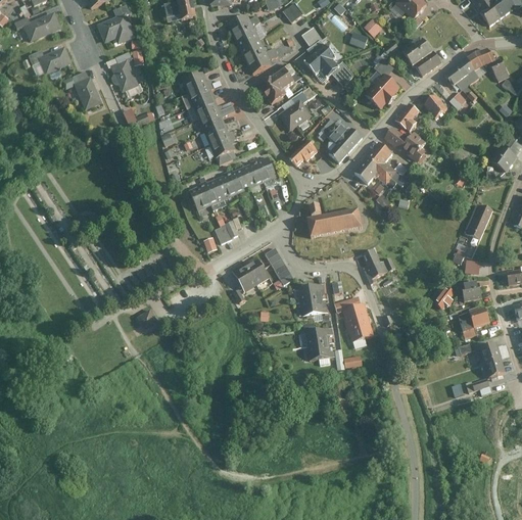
[(176,0),(162,3),(165,16),(179,13),(180,19),(195,16),(191,0),(176,0)]
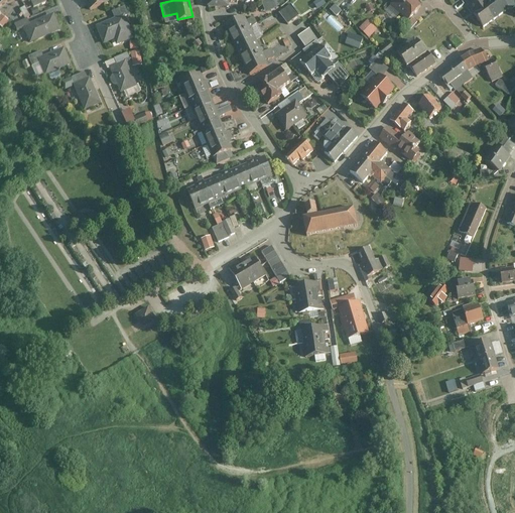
[(260,0),(264,10),(276,5),(274,0),(260,0)]
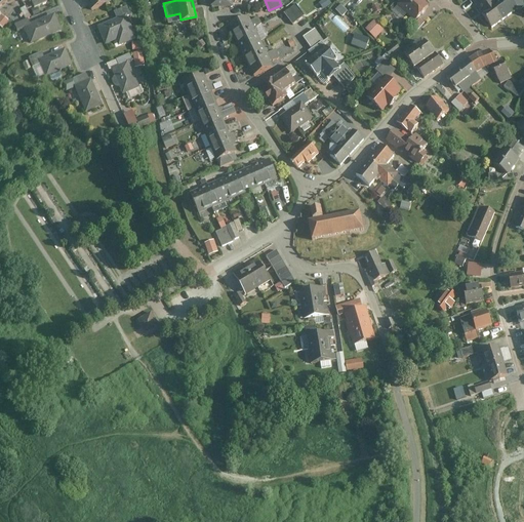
[(430,2),(427,0),(398,0),(396,3),(415,19),(430,2)]
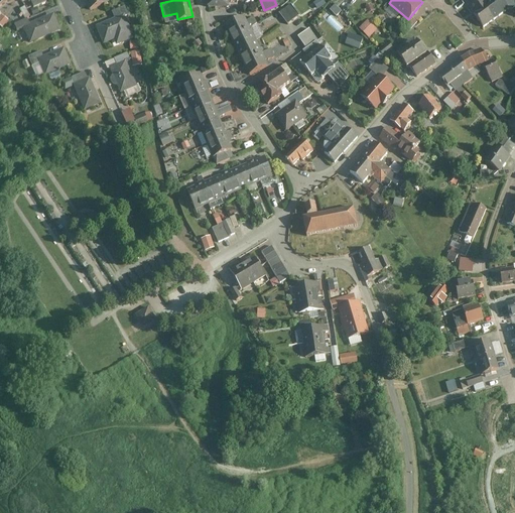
[(486,0),(464,0),(483,24),(496,14),(486,0)]
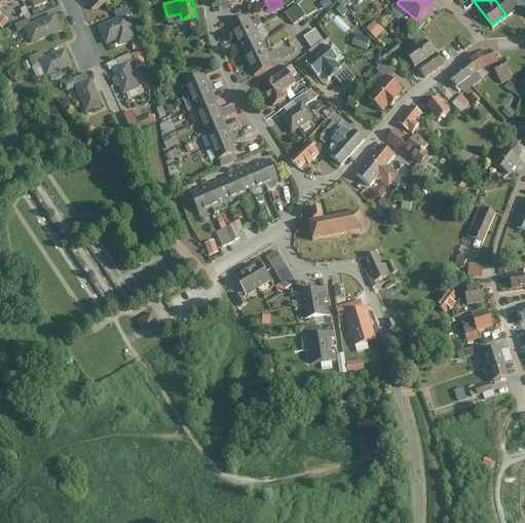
[(495,0),(505,14),(518,6),(513,0),(495,0)]
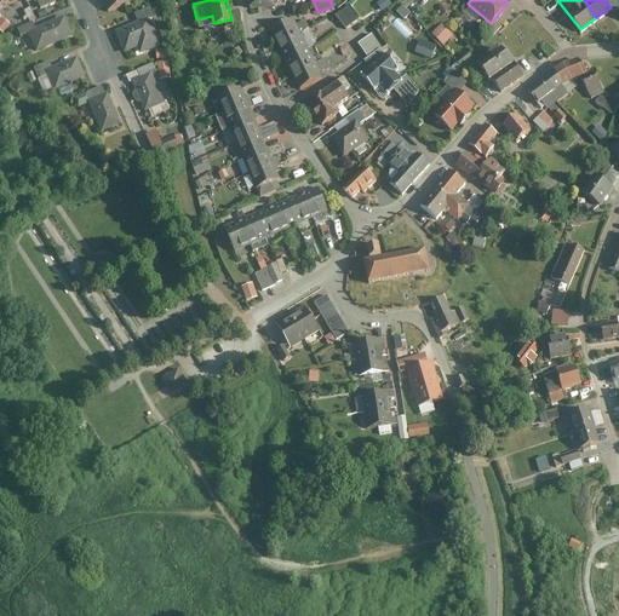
[(348,1),(334,12),(344,26),(357,15),(348,1)]
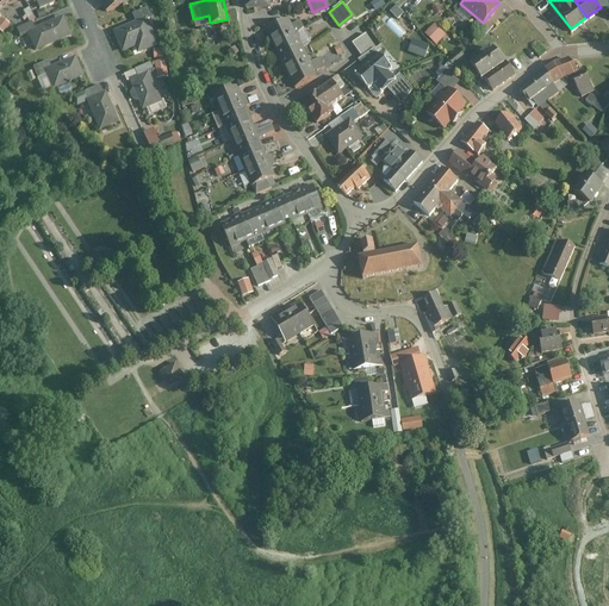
[(132,11),(137,20),(148,16),(153,13),(148,4),(132,11)]
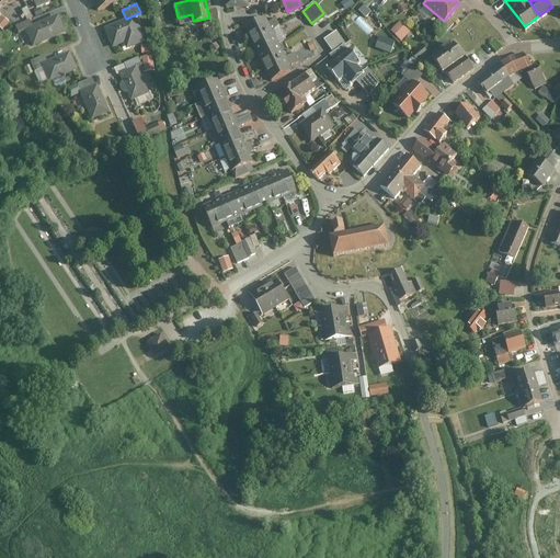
[(25,27),(32,44),(66,30),(58,12),(32,23),(24,26),(25,27)]
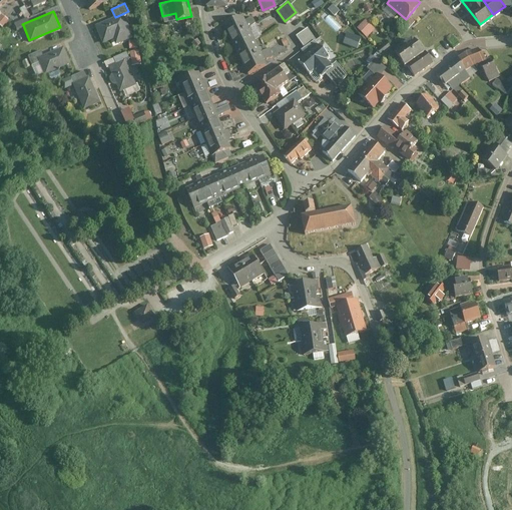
[(115,17),(96,25),(103,41),(113,37),(116,42),(133,35),(124,13),(115,17)]
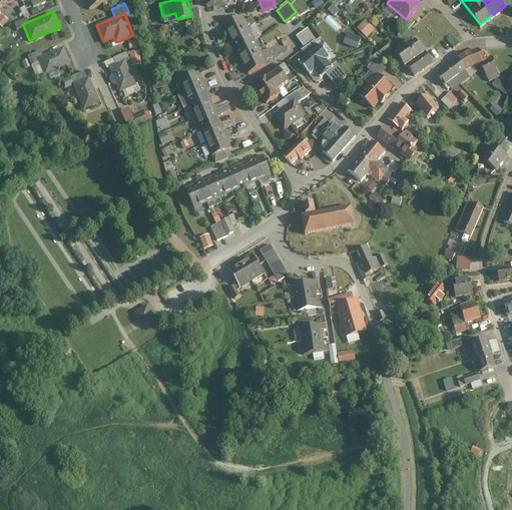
[(22,24),(29,21),(27,16),(13,21),(16,28),(23,25),(22,24)]
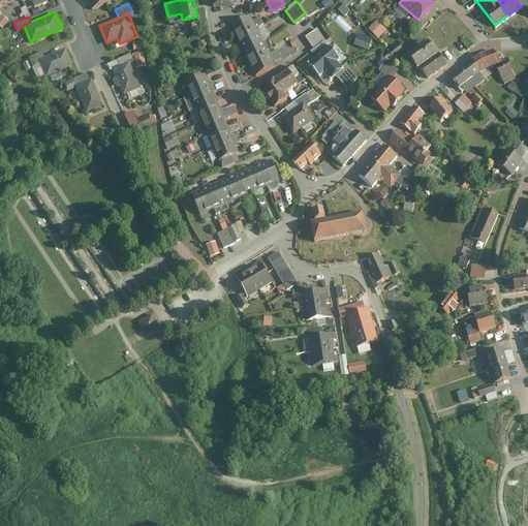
[(231,27),(237,38),(257,29),(252,17),(231,27)]
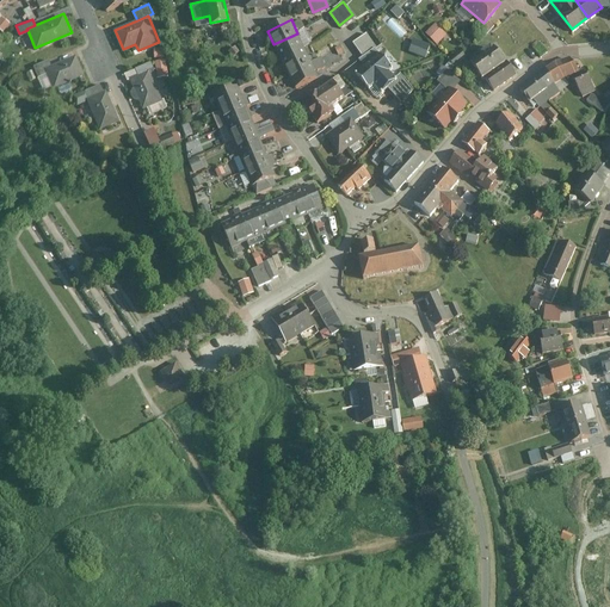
[(424,30),(435,43),(445,33),(436,20),(424,30)]
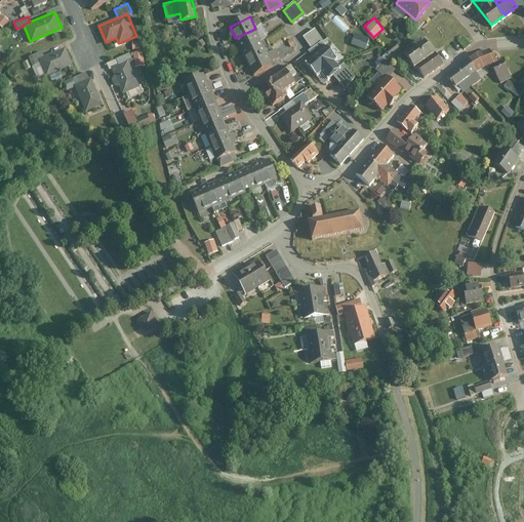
[(314,26),(303,34),(312,46),(323,38),(314,26)]
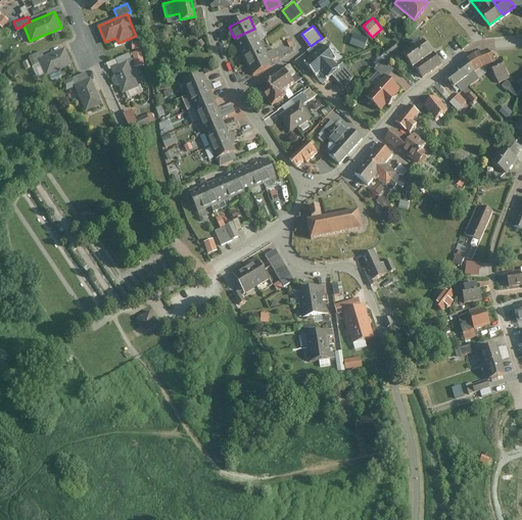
[(234,38),(239,49),(259,40),(254,29),(234,38)]
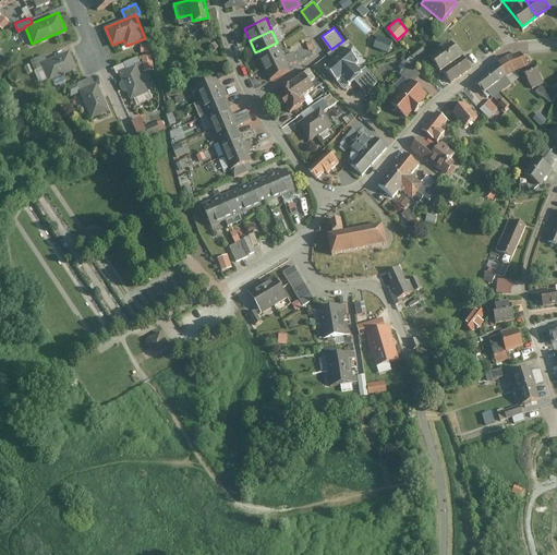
[(255,52),(262,65),(283,56),(277,43),(255,52)]
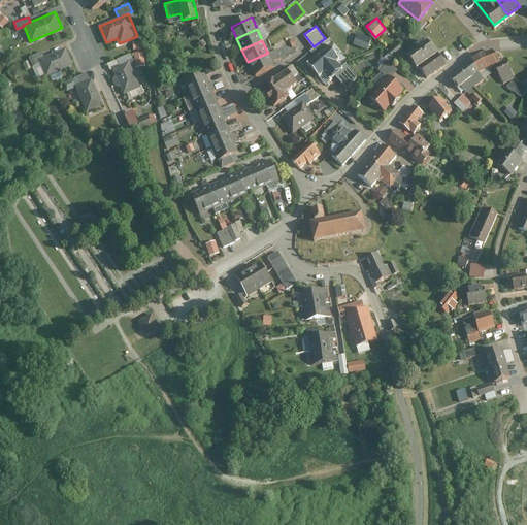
[(428,40),(407,55),(417,68),(419,67),(437,53),(428,40)]
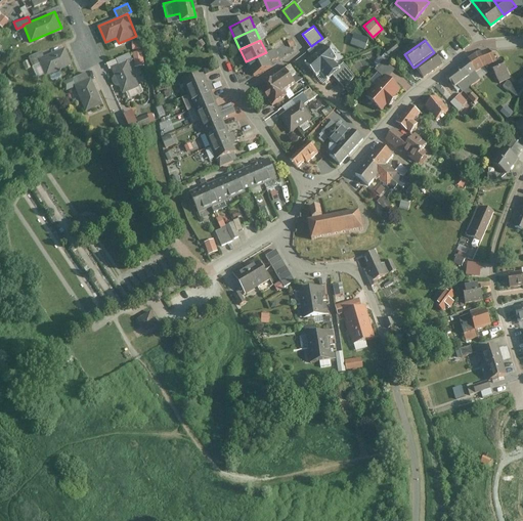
[(305,61),(304,62),(305,63),(305,62),(309,68),(312,72),(314,74),(314,75),(315,75),(316,75),(319,72),(325,78),(327,79),(328,78),(332,74),(339,68),(338,66),(333,59),(335,58),(336,57),(335,56),(324,45),(325,45),(324,44),(312,55),(305,61)]
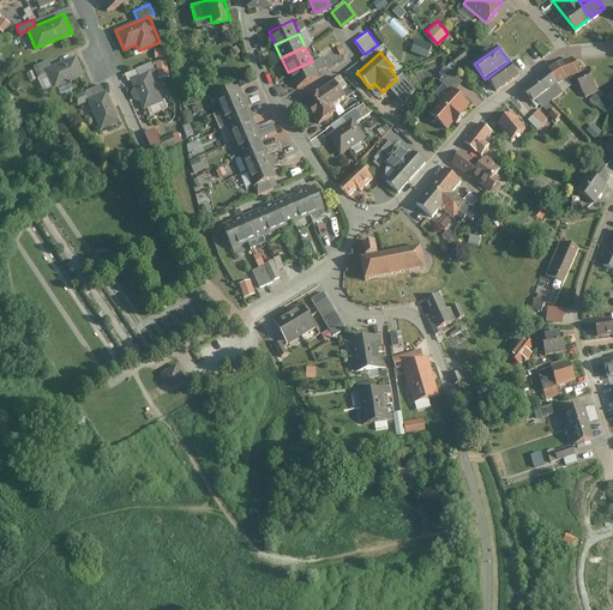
[(52,65),(44,67),(47,72),(53,86),(84,74),(76,54),(52,65)]
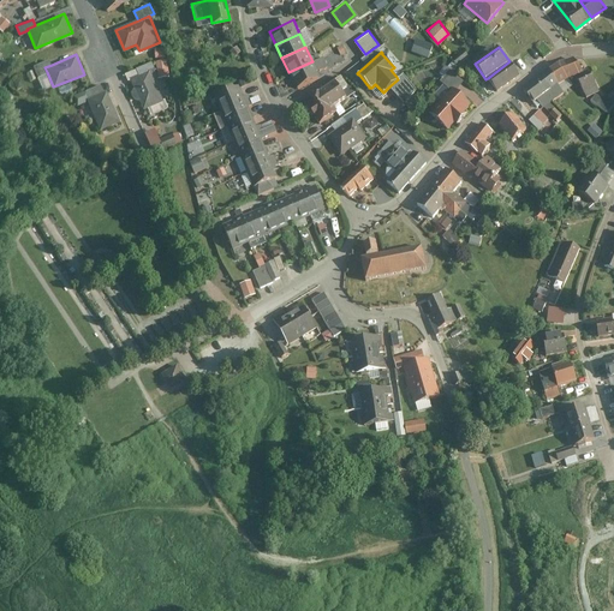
[(559,60),(548,69),(559,82),(567,77),(574,76),(583,90),(596,85),(588,69),(582,71),(573,57),(559,60)]
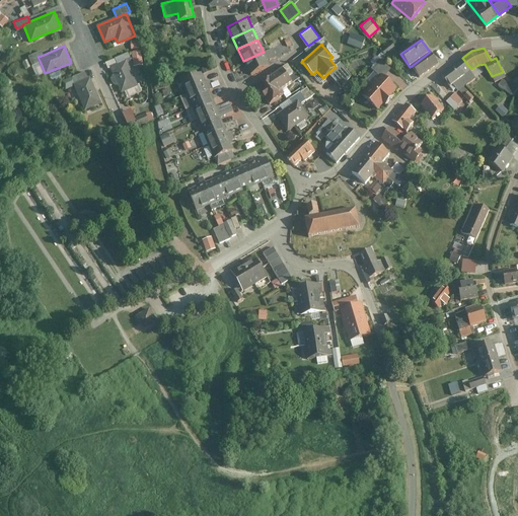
[(142,49),(132,49),(133,63),(143,63),(142,49)]
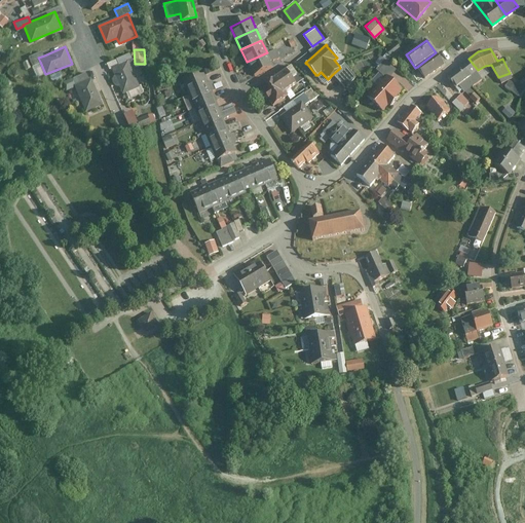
[(38,58),(44,55),(42,50),(29,55),(32,65),(40,62),(38,58)]
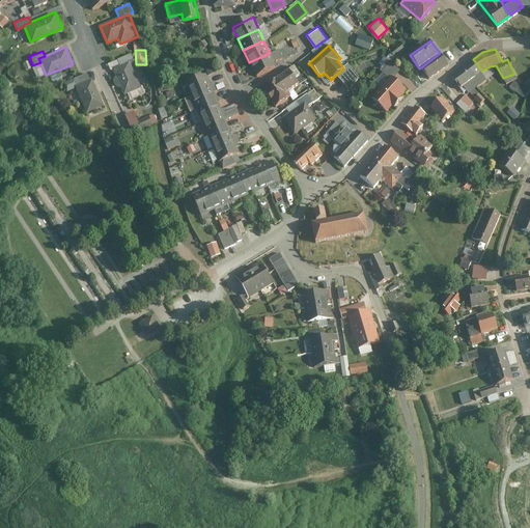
[(118,58),(120,63),(130,59),(134,57),(131,52),(118,58)]
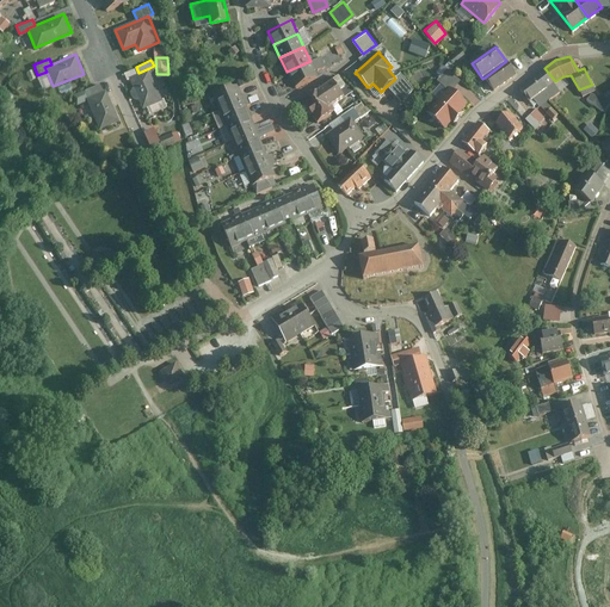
[(507,60),(506,61),(485,78),(493,88),(517,72),(507,60)]
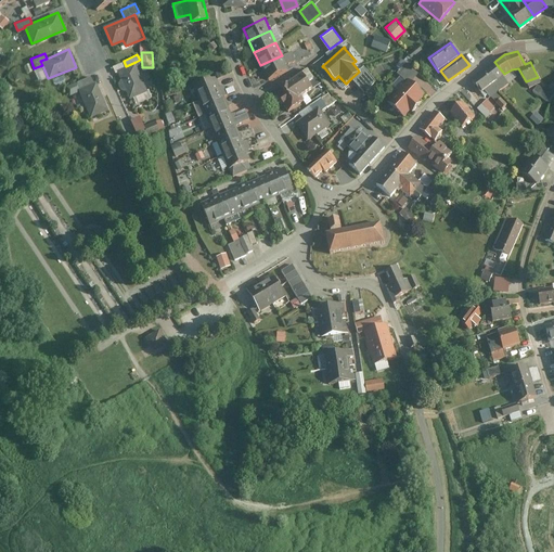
[(282,55),(260,65),(266,78),(287,68),(282,55)]
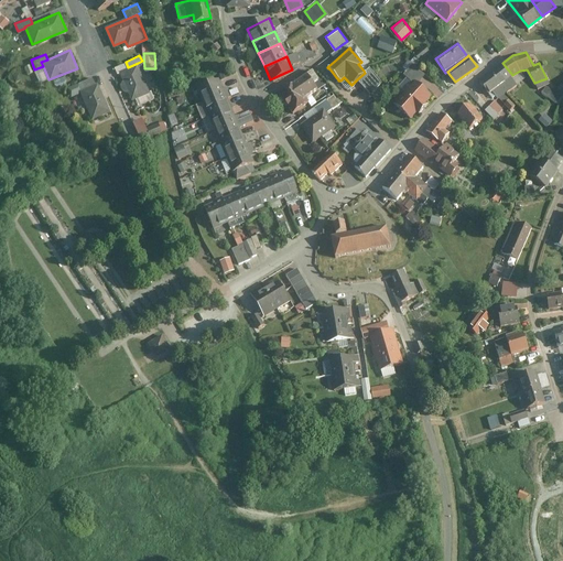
[(150,90),(138,63),(128,67),(120,71),(132,98),(150,90)]
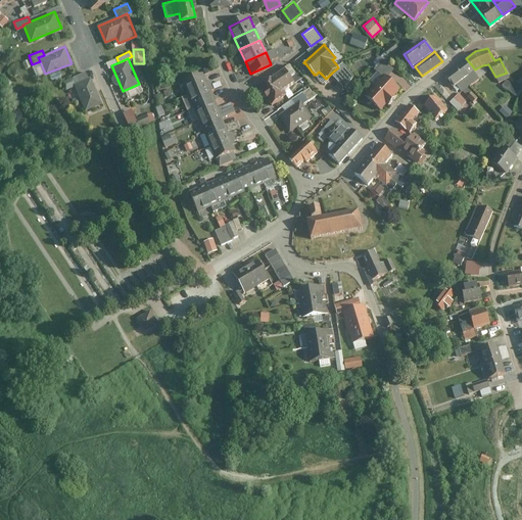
[(466,58),(444,75),(454,87),(457,85),(462,90),(479,77),(474,71),(475,69),(466,58)]
